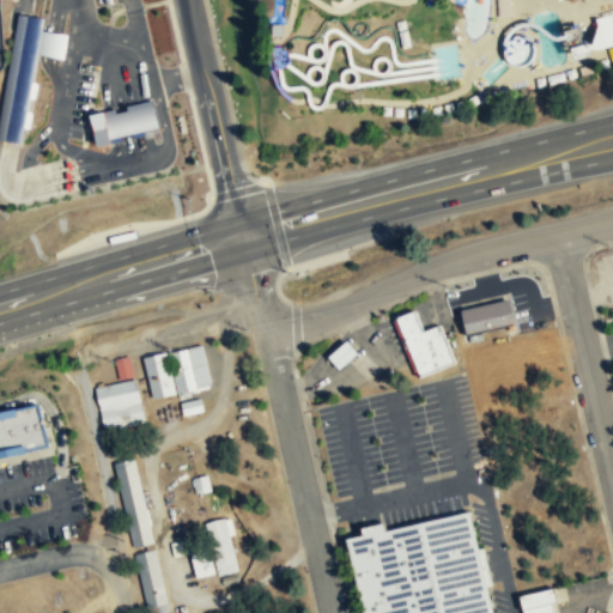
[(612,13),(588,19),(594,49),(612,44),(612,13)]
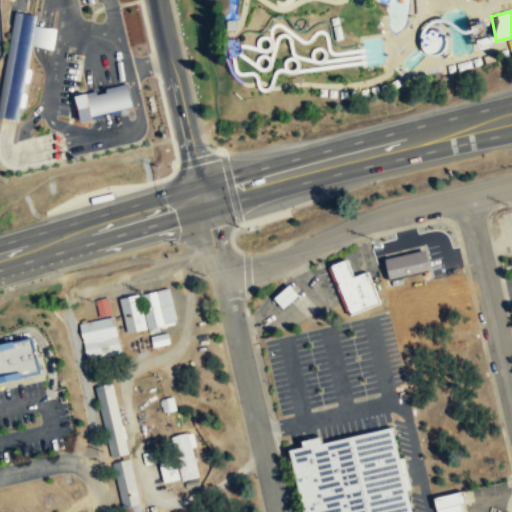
[(14,12),(0,93),(0,118),(3,119),(9,120),(17,122),(20,107),(24,108),(31,71),(27,70),(36,16),(29,14),(14,12)]
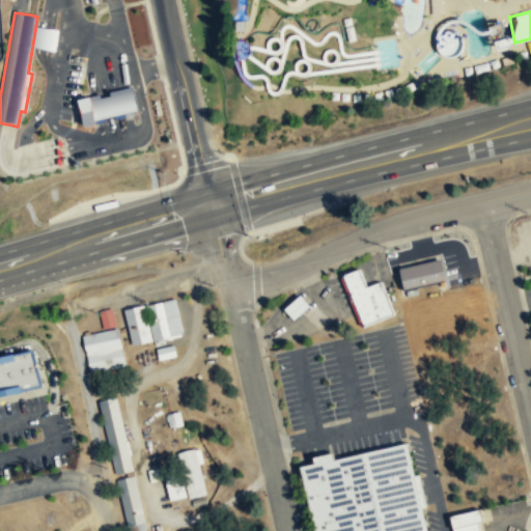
[(82,124),(137,111),(132,91),(78,104),(82,124)]
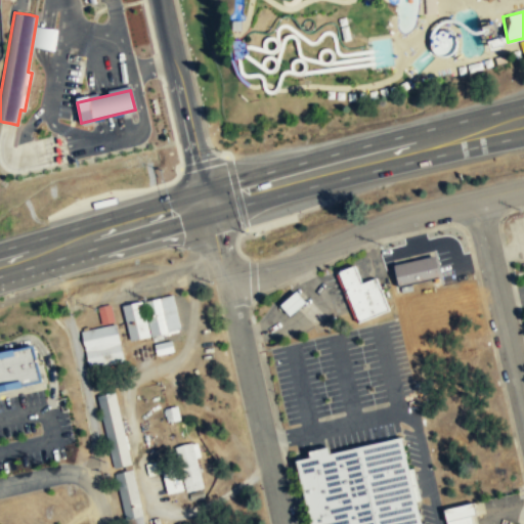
[(393,264),(397,287),(441,278),(437,256),(393,264)]
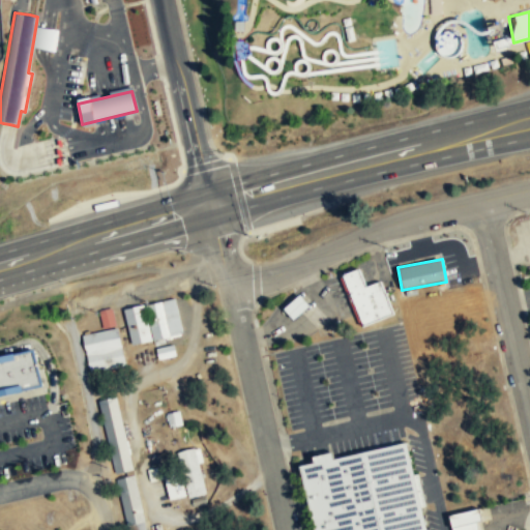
[(347,294),(340,275),(358,268),(365,287),(347,294)]
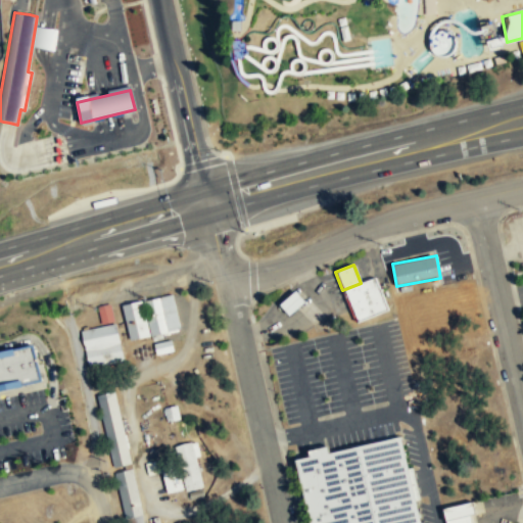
[(388,310),(375,277),(361,283),(342,290),(350,308),(357,322),(388,310)]
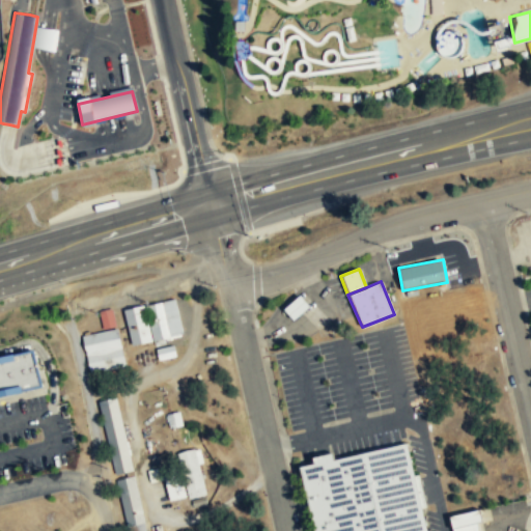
[(309,306),(300,296),(284,311),(295,322),(309,306)]
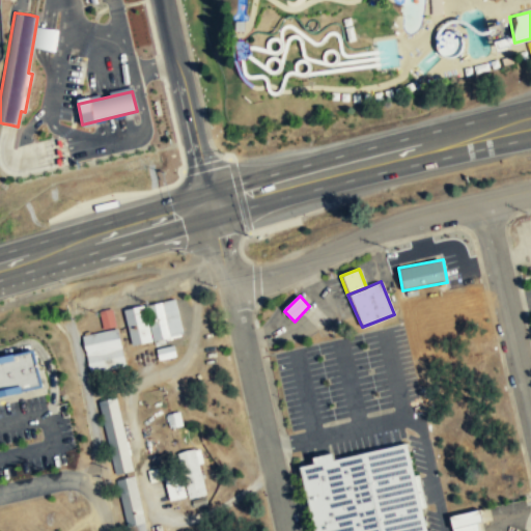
[(145,306),(154,343),(184,336),(174,300),(145,306)]
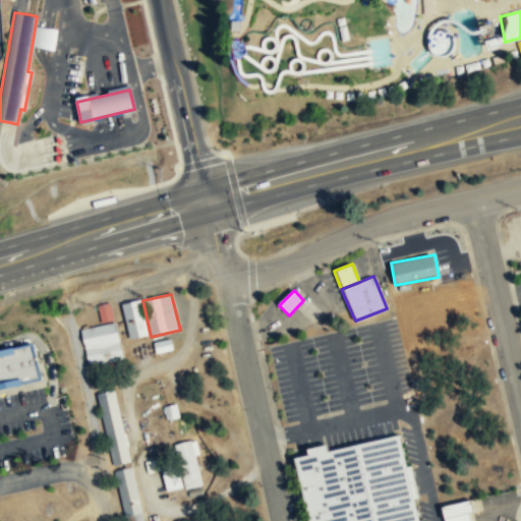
[(121,303),(127,339),(148,335),(140,300),(121,303)]
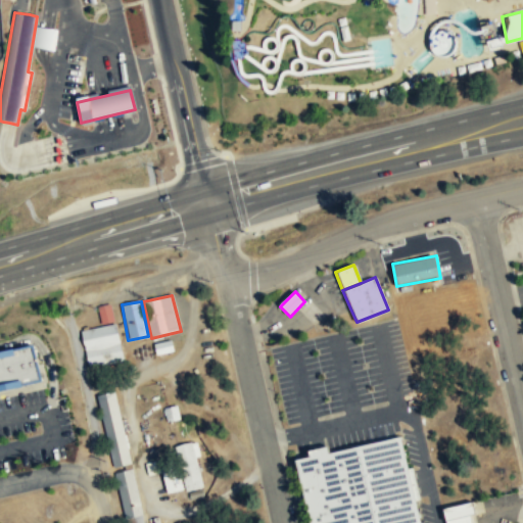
[(102,323),(114,320),(111,302),(98,305),(102,323)]
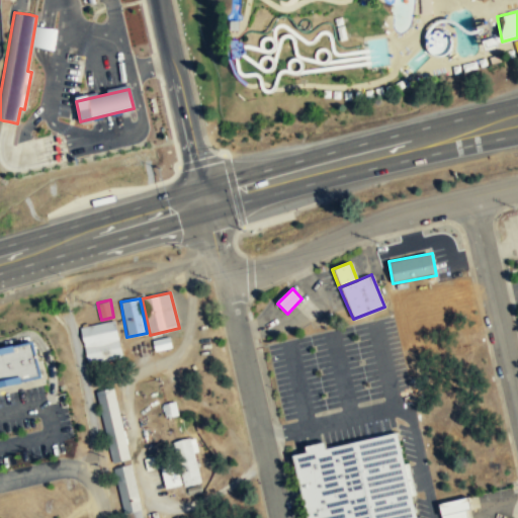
[(123,355),(118,328),(115,319),(81,327),(88,363),(123,355)]
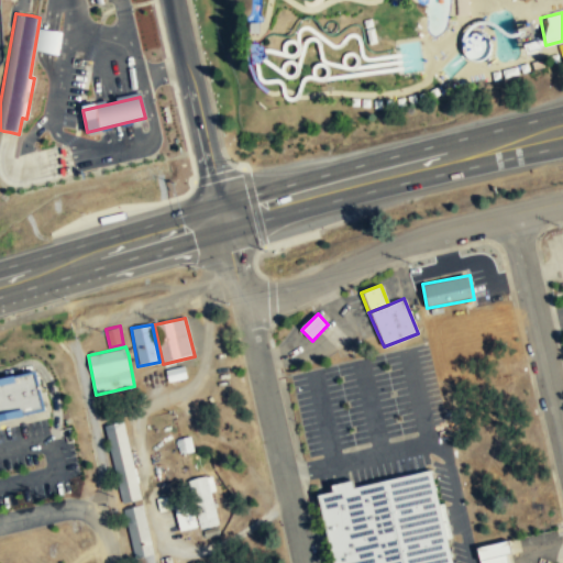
[(0,381),(33,373),(37,392),(42,409),(0,418),(0,381)]
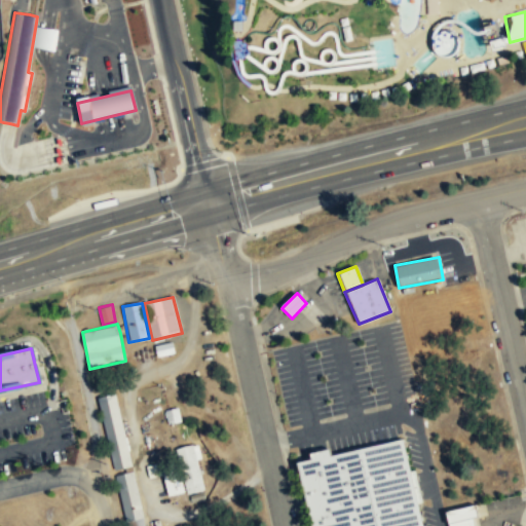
[(133,464),(116,392),(99,397),(115,470),(133,464)]
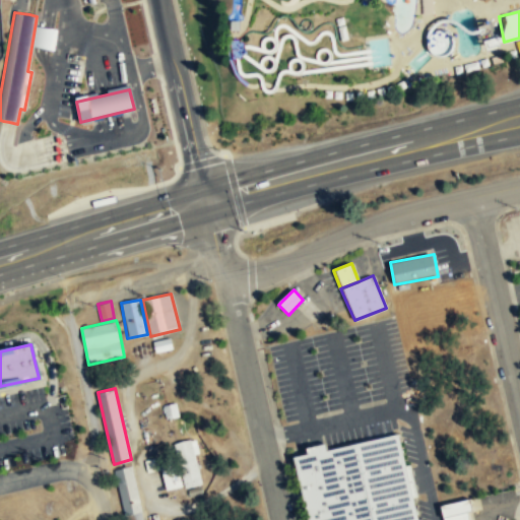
[(294,458),(399,435),(418,519),(307,519),(302,495),(298,479),(294,458)]
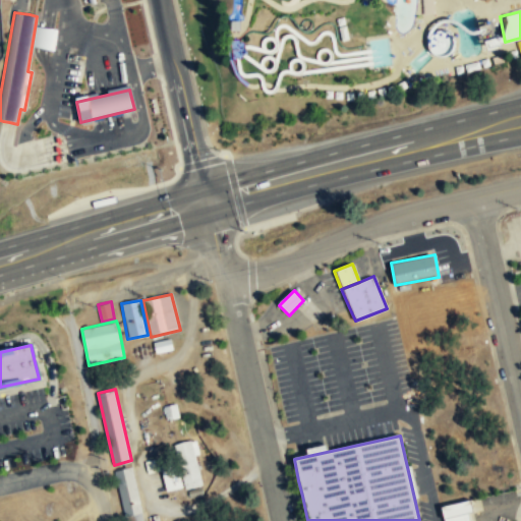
[(175,445),(183,488),(203,485),(194,442),(175,445)]
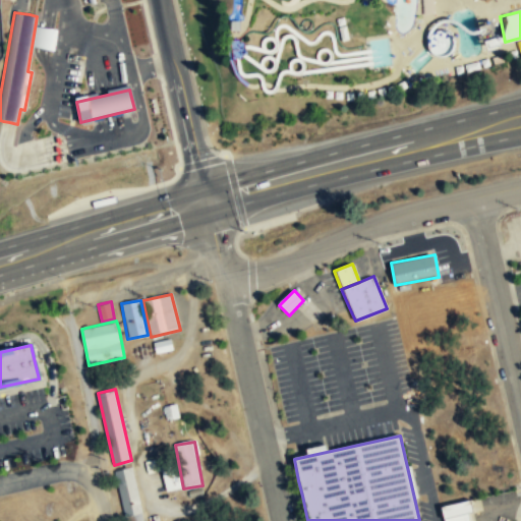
[(167,491),(181,487),(176,466),(161,470),(167,491)]
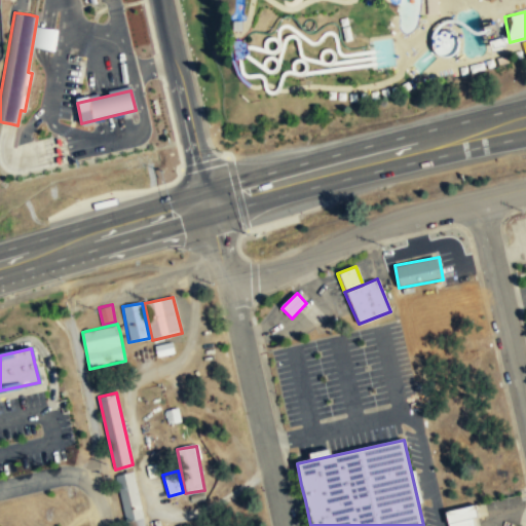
[(145,517),(125,522),(115,476),(133,472),(145,517)]
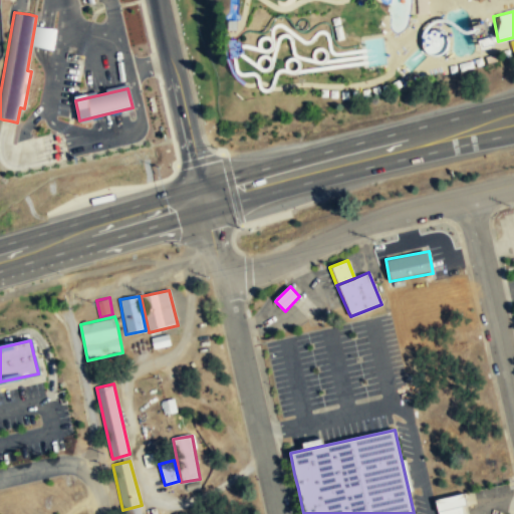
[(438,513),(466,513),(462,494),(436,500),(438,513)]
